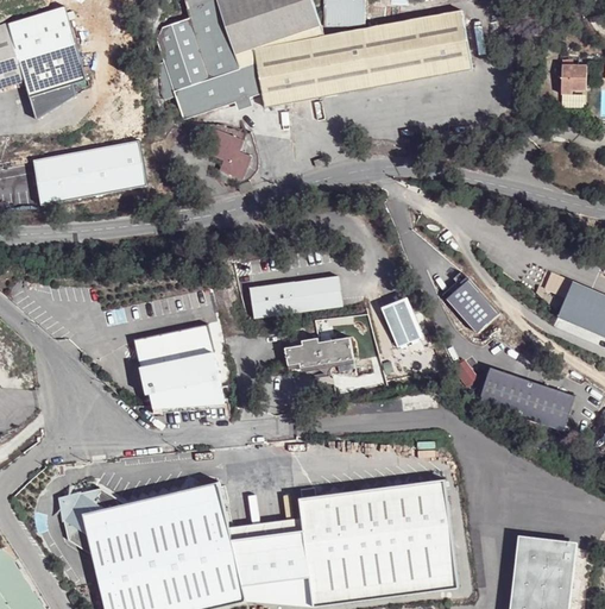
[(181,0),(190,26),(163,36),(157,48),(163,67),(156,68),(156,98),(161,100),(162,101),(172,96),(178,119),(260,94),(262,107),(470,69),(459,11),(322,36),(309,0),(181,0)]
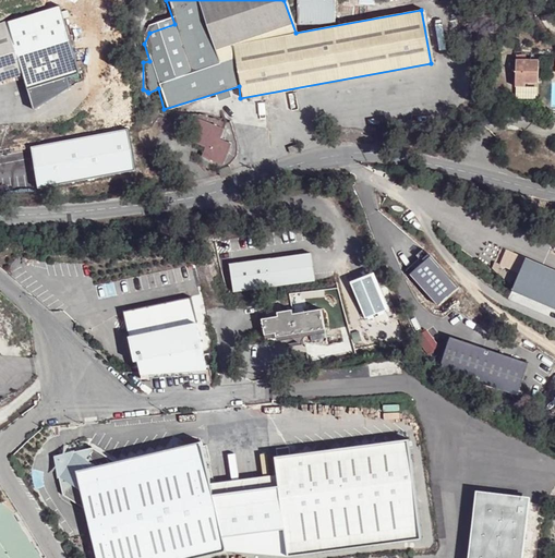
[(332,0),(293,0),(294,24),(333,24),(332,0)]
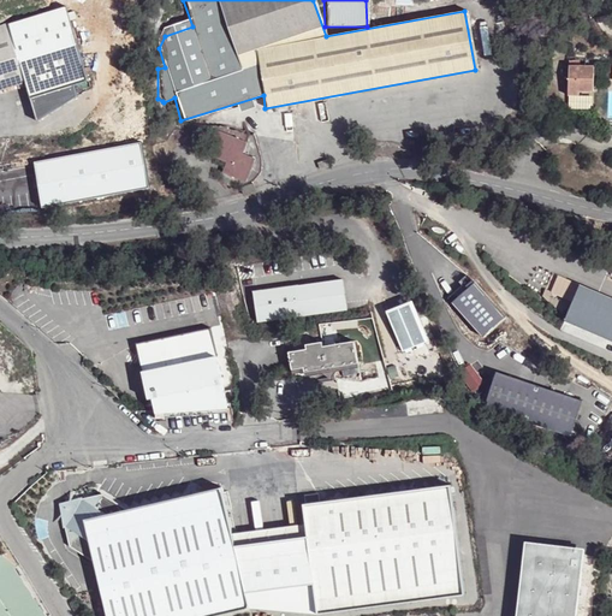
[(0,89),(24,83),(36,122),(78,102),(75,90),(89,86),(65,12),(0,33),(0,89)]
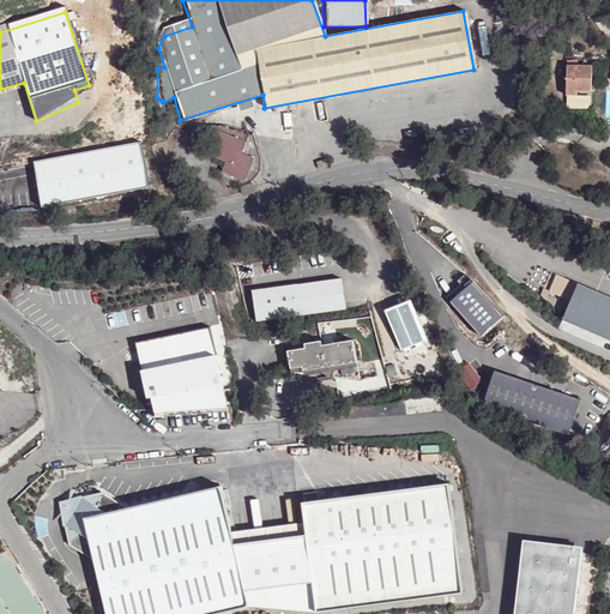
[(573,95),(574,90),(587,94),(590,66),(563,65),(563,96),(573,95)]
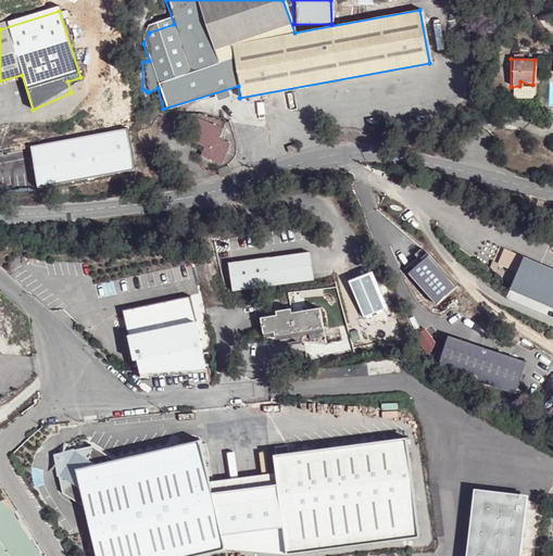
[(196,117),(185,138),(202,147),(199,155),(221,164),(228,143),(217,139),(222,128),(196,117)]
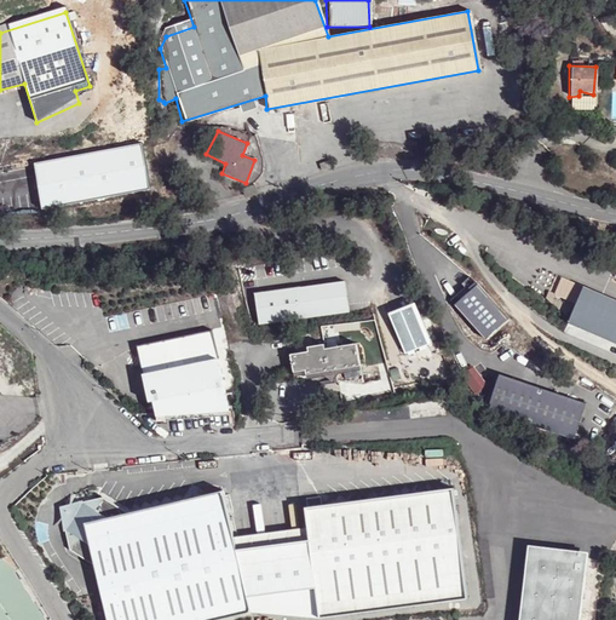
[(138,143),(30,164),(39,211),(148,190),(138,143)]
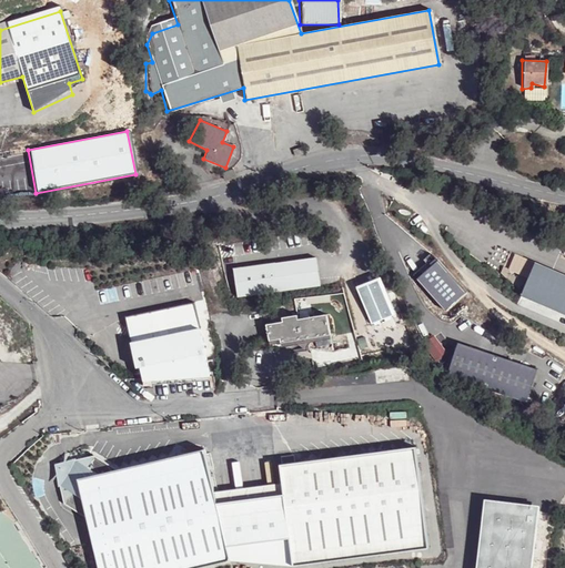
[(298,146),(291,150),(293,156),(301,153),(298,146)]
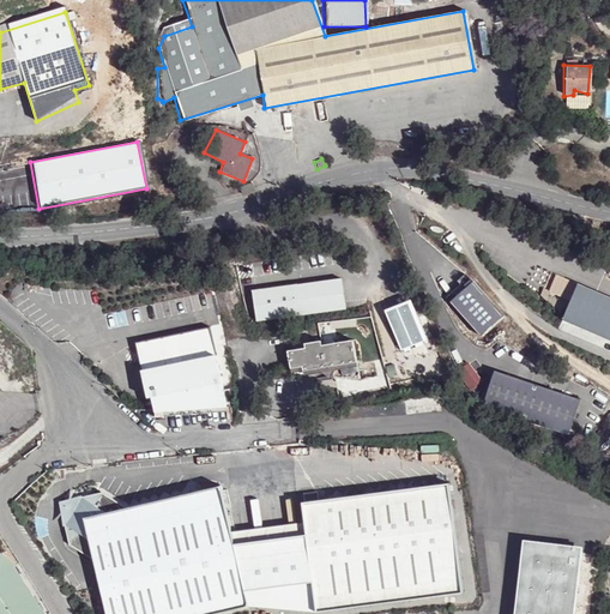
[(249,182),(236,186),(239,192),(252,188),(249,182)]
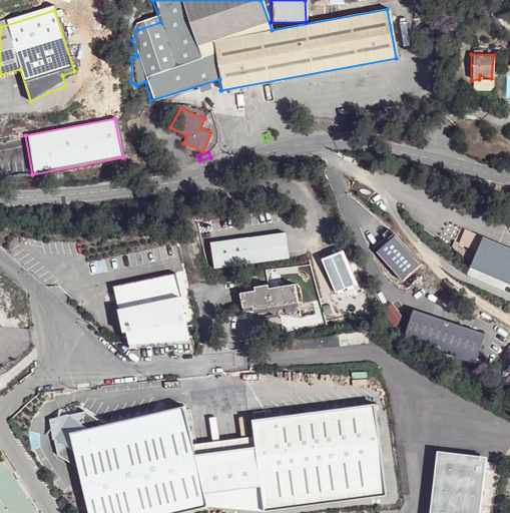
[(285,230),(209,241),(213,267),(288,255),(285,230)]
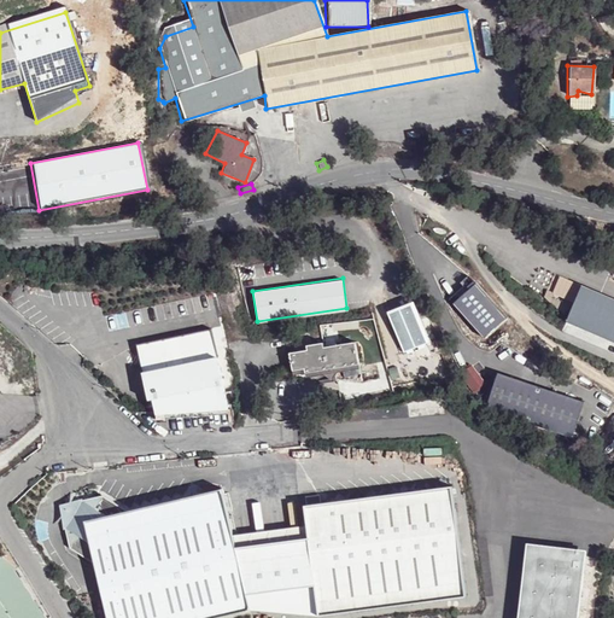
[(472,285),(449,307),(481,339),(504,318),(472,285)]
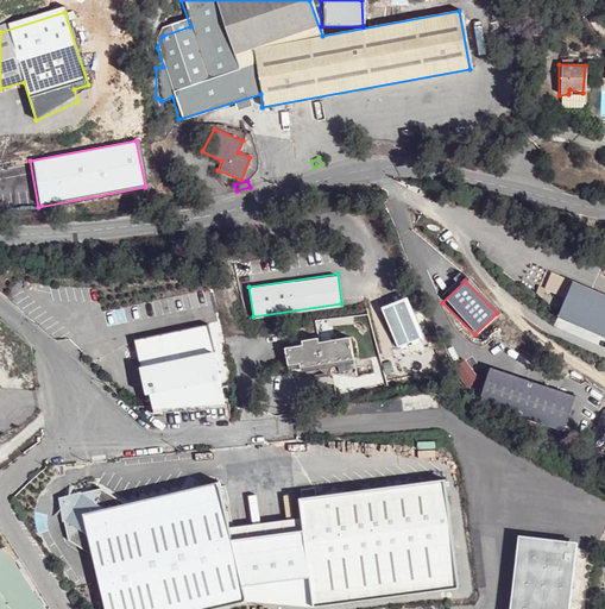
[(604,297),(569,282),(554,318),(604,340),(604,297)]
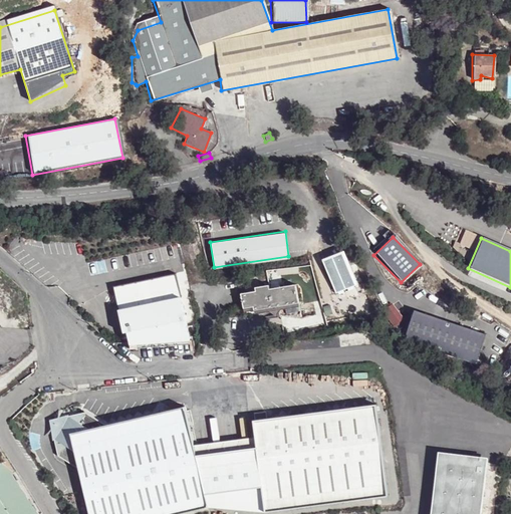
[(466,262),(470,254),(455,248),(457,244),(452,242),(447,253),(466,262)]
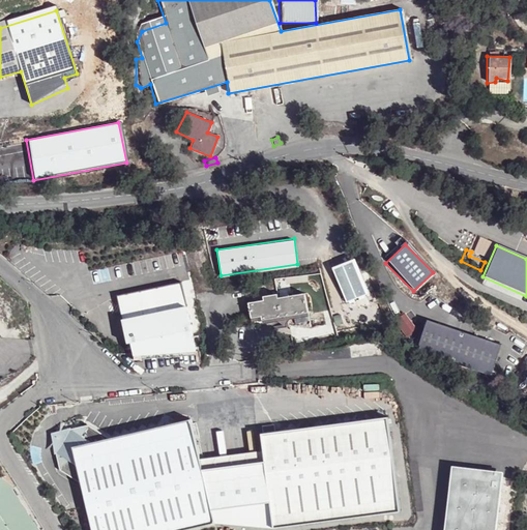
[(351,258),(329,267),(344,302),(366,293),(351,258)]
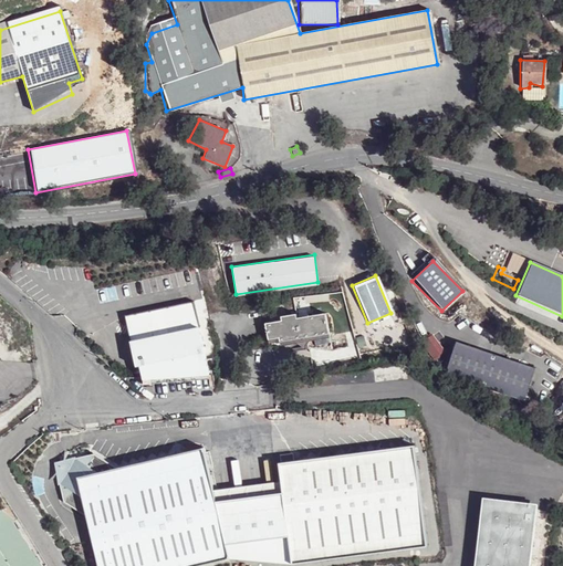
[(193,300),(123,315),(135,375),(139,374),(145,399),(210,392),(193,300)]
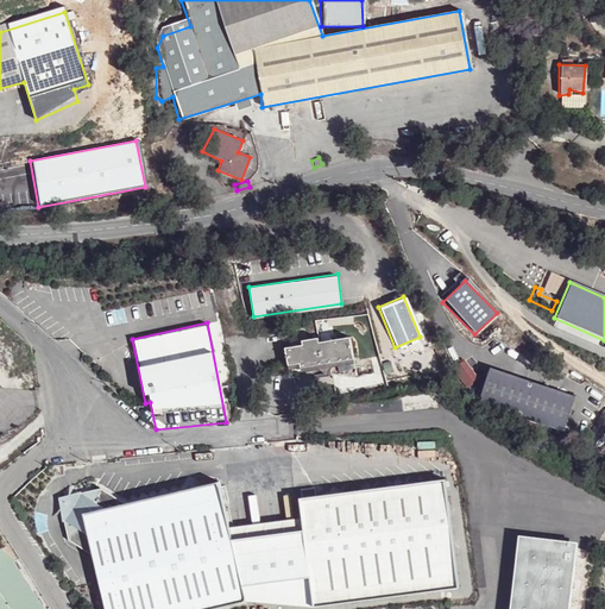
[(284,345),(288,363),(300,362),(300,366),(353,357),(350,334),(319,340),(317,336),(301,338),(302,343),(284,345)]
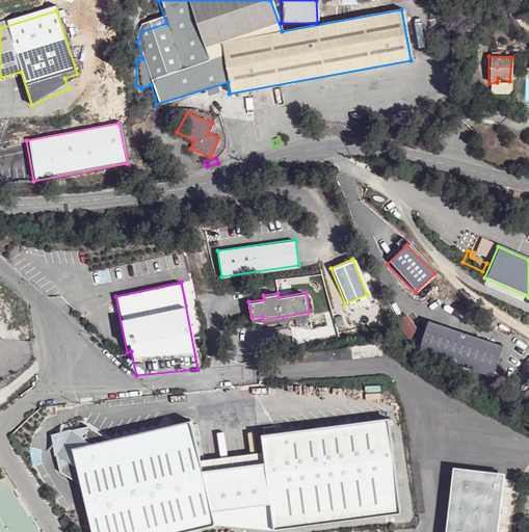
[(501,348),(426,321),(414,354),(488,381),(501,348)]
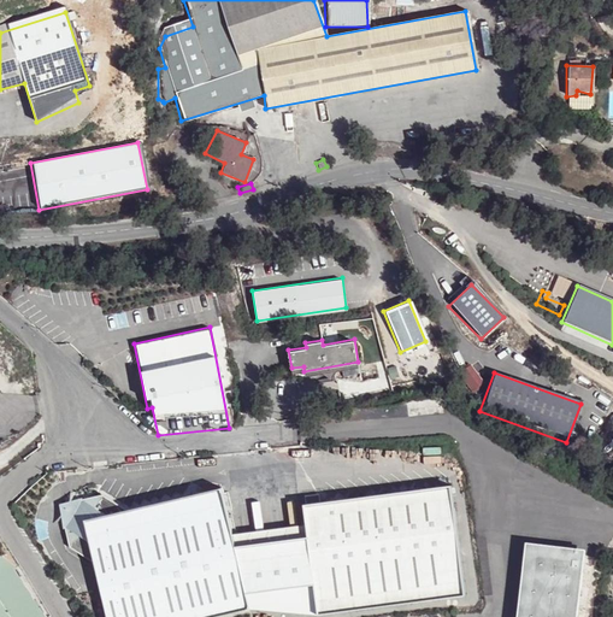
[(306,536),(234,546),(246,593),(313,585),(317,615),(464,597),(449,486),(318,501),(317,494),(304,495),(305,504),(302,504),(305,524),(306,536)]
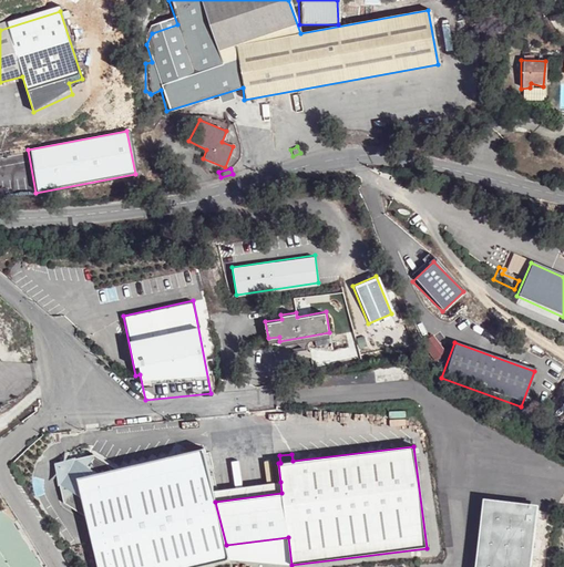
[(85,518),(98,566),(196,566),(228,559),(203,447),(116,468),(93,453),(74,457),(57,483),(61,504),(85,518)]
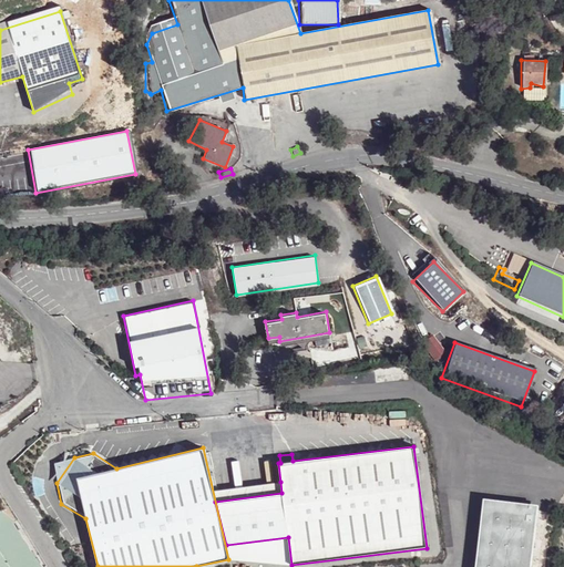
[(280,482),(213,491),(215,502),(282,493),(280,482)]
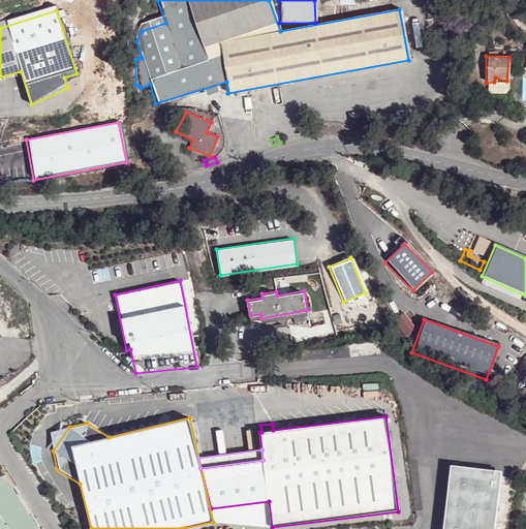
[(493,528),(499,476),(454,470),(445,528),(493,528)]
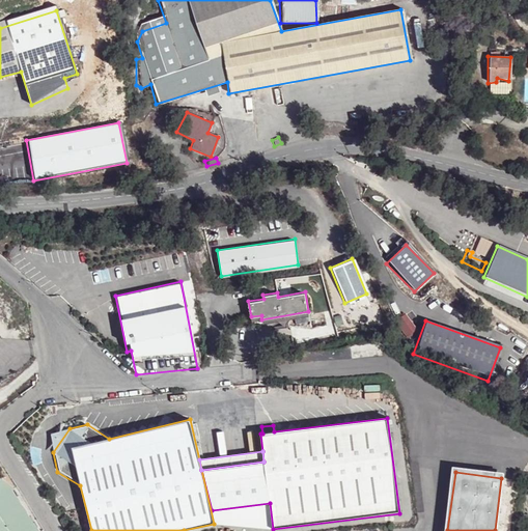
[(0,530),(7,530),(0,519),(0,496),(10,491),(14,488),(0,478),(0,530)]
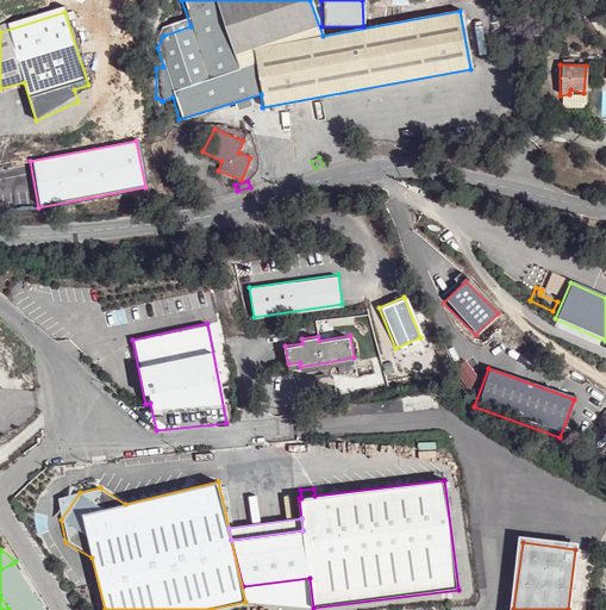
[(47,609),(16,561),(12,564),(0,570),(0,596),(8,609),(47,609)]
